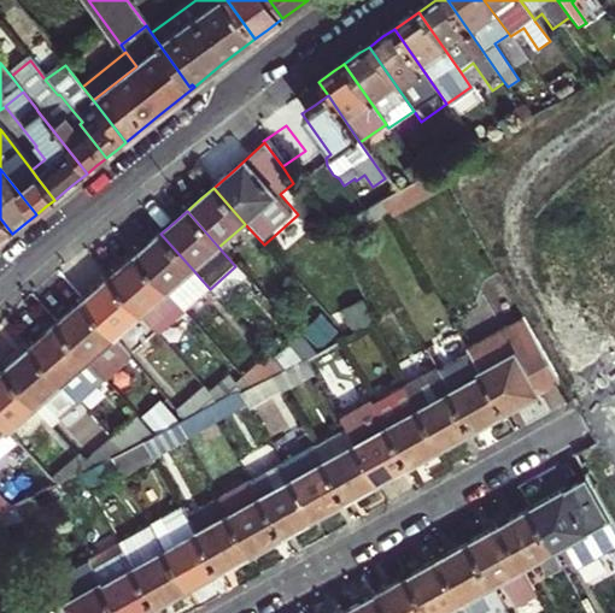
[(12,234),(0,218),(0,243),(12,234)]
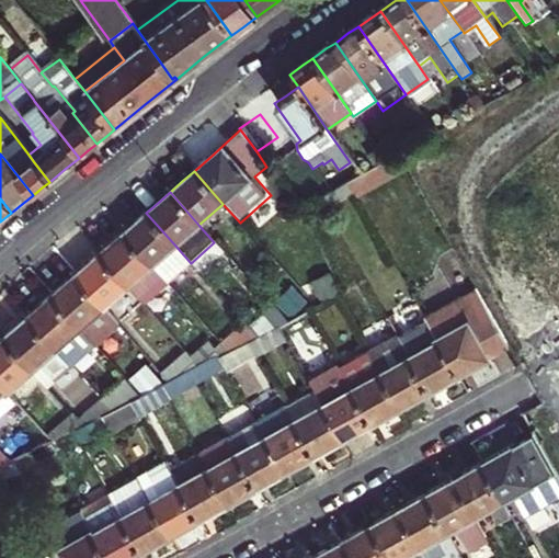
[(135,224),(122,235),(151,266),(167,284),(191,263),(175,246),(146,213),(135,224)]
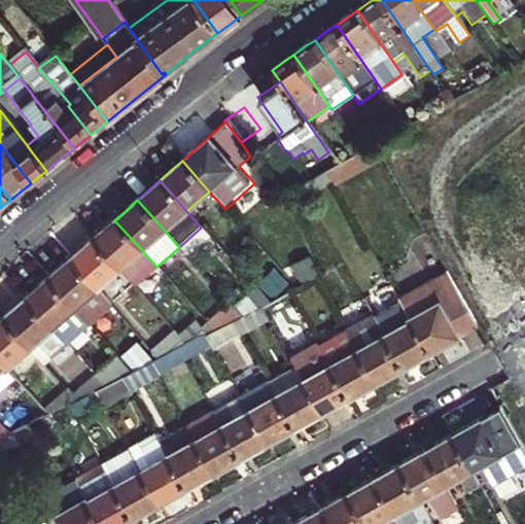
[(93,239),(119,270),(134,286),(156,267),(142,250),(114,220),(104,230),(93,239)]
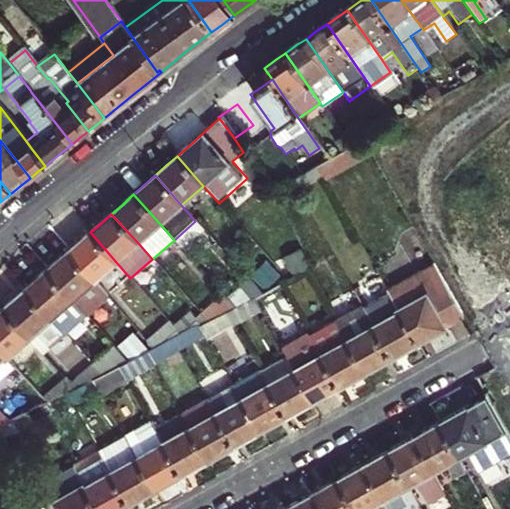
[(95,282),(116,262),(90,232),(79,242),(68,252),(95,282)]
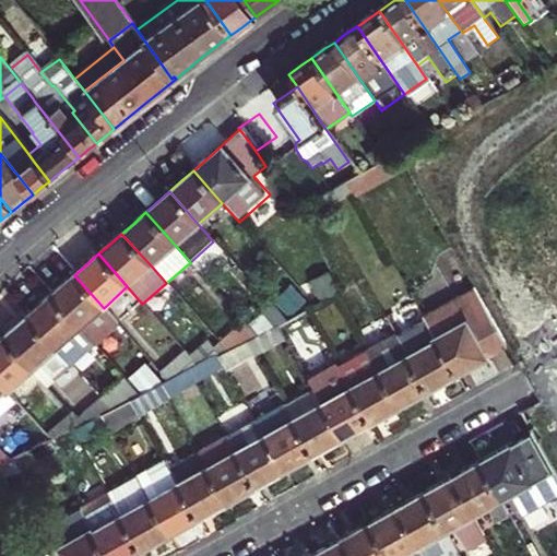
[(323,303),(341,294),(331,273),(312,282),(323,303)]
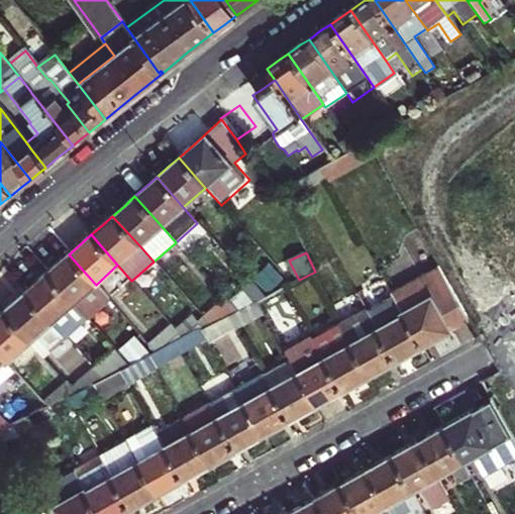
[(46,274),(74,304),(88,320),(109,301),(96,285),(69,254),(58,265),(46,274)]
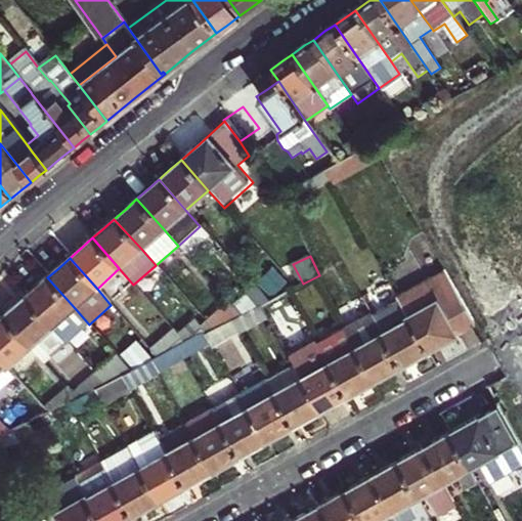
[(285,283),(273,270),(261,281),(272,294),(285,283)]
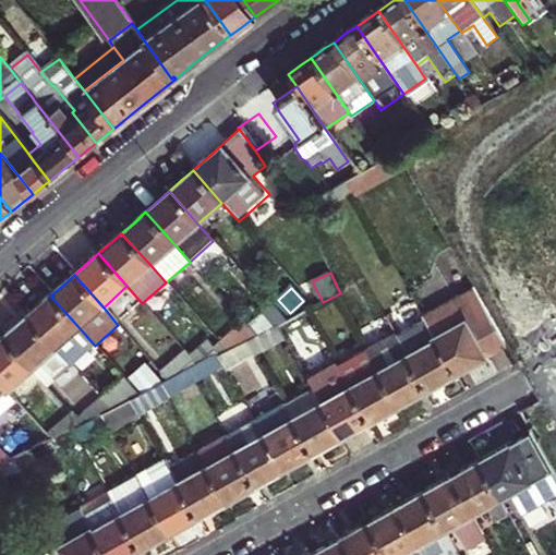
[(421,317),(421,318),(433,339),(452,375),(473,364),(504,346),(472,289),(421,317)]
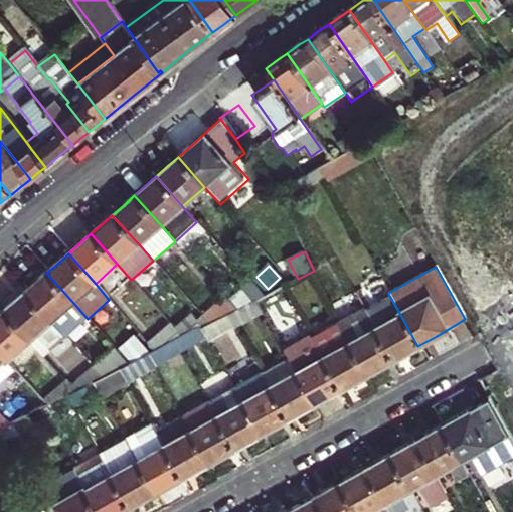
[(88,319),(73,303),(46,273),(35,283),(24,292),(65,338),(88,319)]
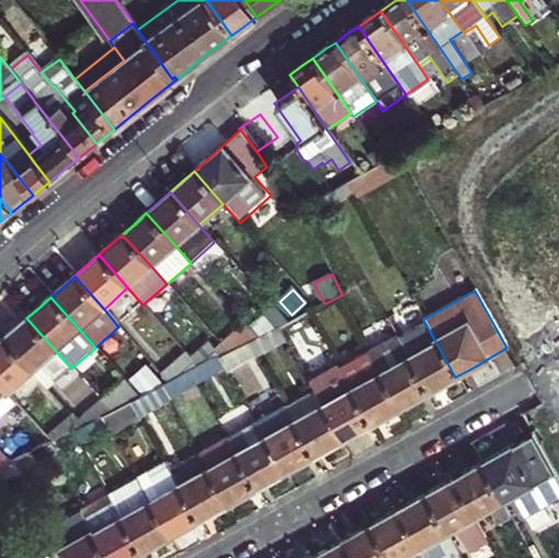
[(258,339),(277,328),(286,323),(270,305),(246,326),(258,339)]
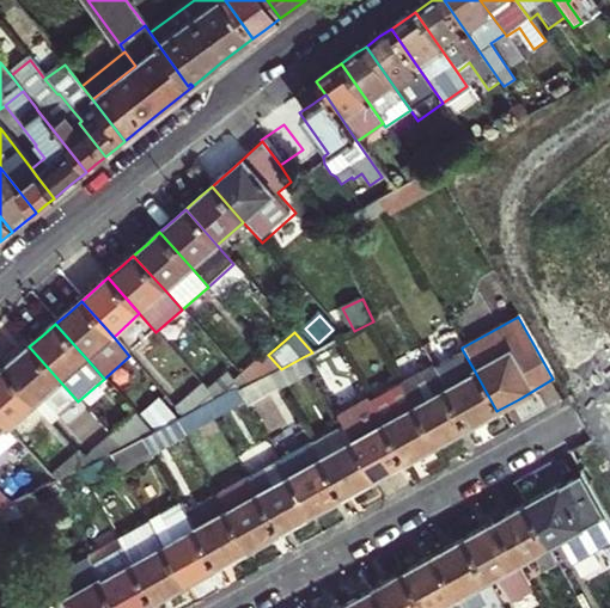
[(35,405),(52,424),(78,401),(29,347),(17,358),(4,370),(35,405)]
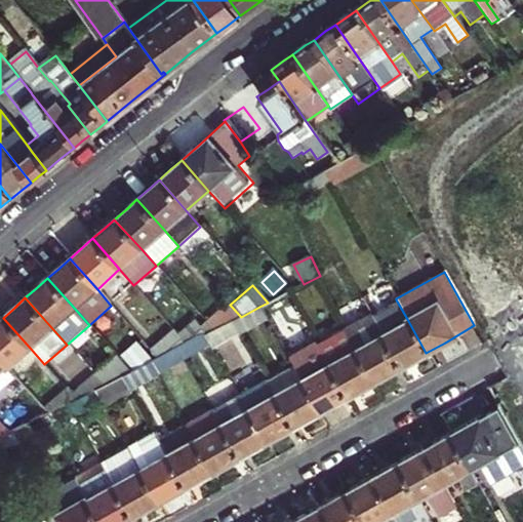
[(396,299),(369,315),(379,334),(407,319),(396,299)]
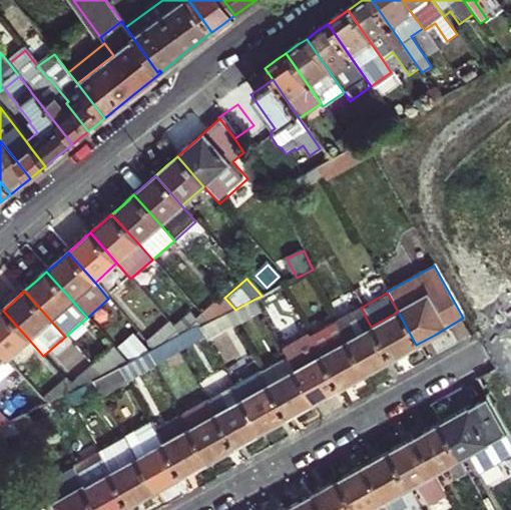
[(222,296),(200,315),(208,323),(225,314),(235,310),(224,298),(222,296)]
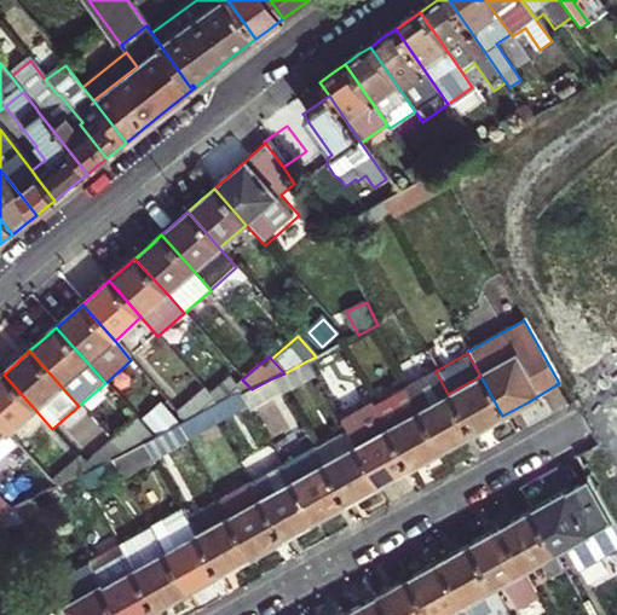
[(306,361),(284,373),(272,378),(282,395),(316,379),(306,361)]
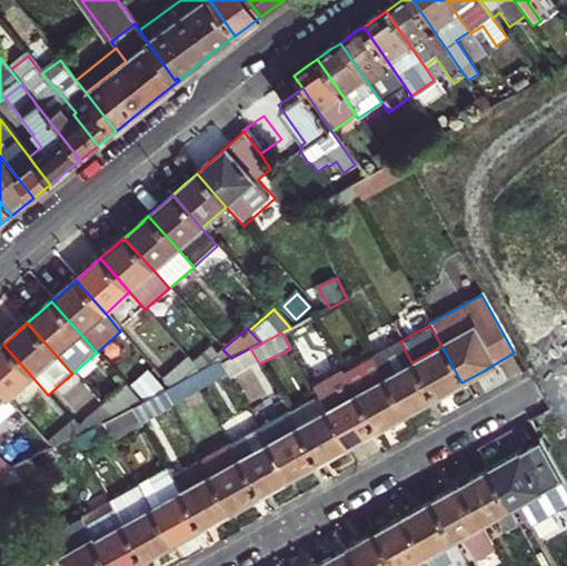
[(400,341),(371,358),(404,415),(417,407),(433,399),(411,363),(400,341)]
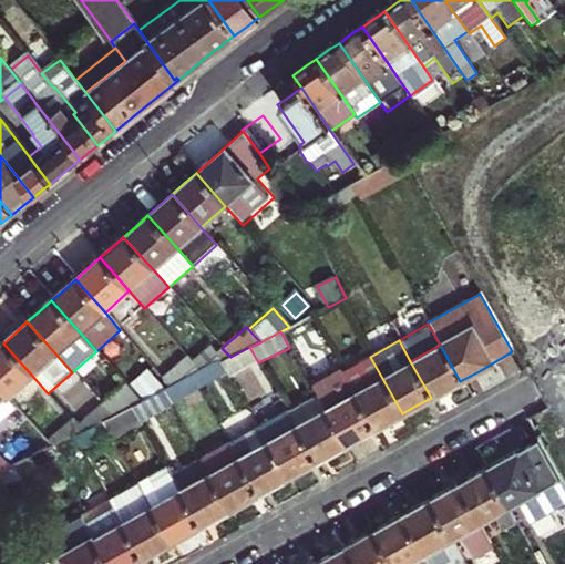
[(32,376),(3,344),(0,346),(0,387),(8,397),(32,376)]
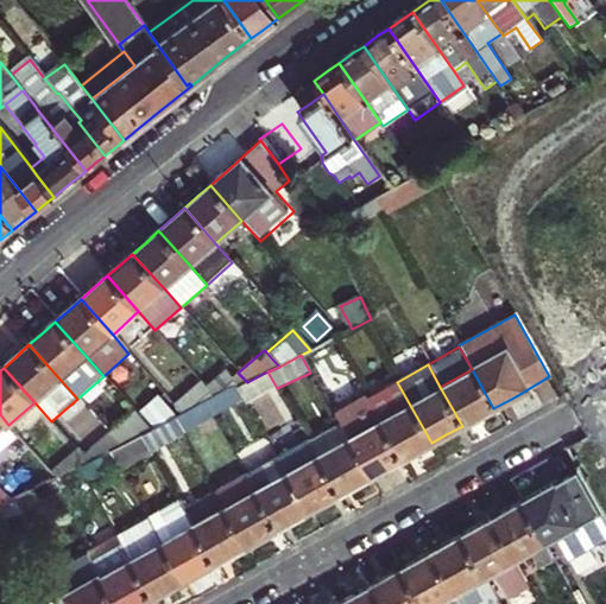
[(493,408),(472,369),(440,387),(462,426),(477,418),(493,408)]
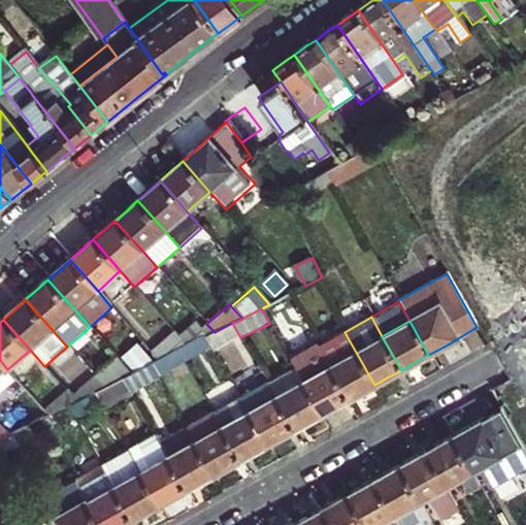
[(195,323),(179,337),(187,347),(205,337),(215,332),(206,324),(200,329),(195,323)]
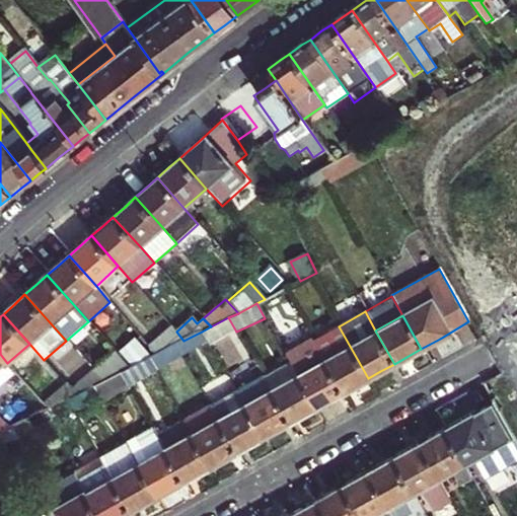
[(209,346),(236,332),(228,317),(211,326),(202,332),(206,339),(209,346)]
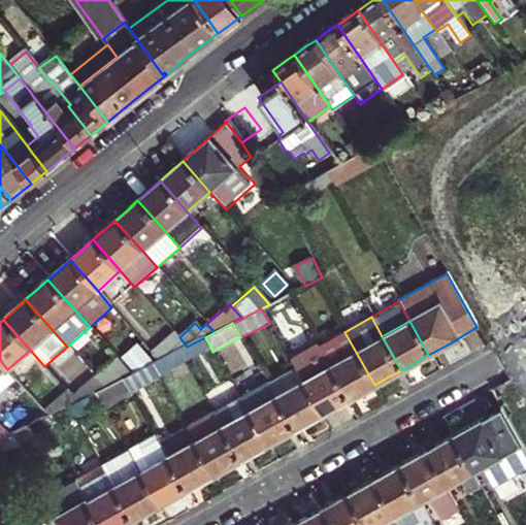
[(174,332),(152,353),(159,360),(177,352),(187,347),(179,337),(174,332)]
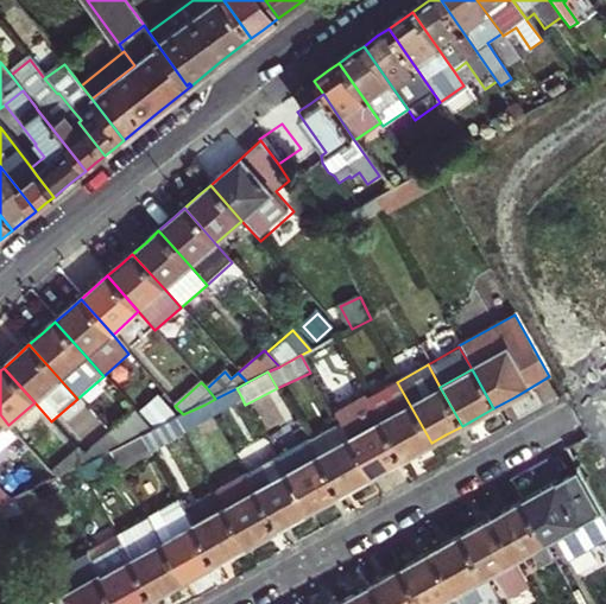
[(397,382),(366,399),(401,461),(416,452),(431,443),(397,382)]
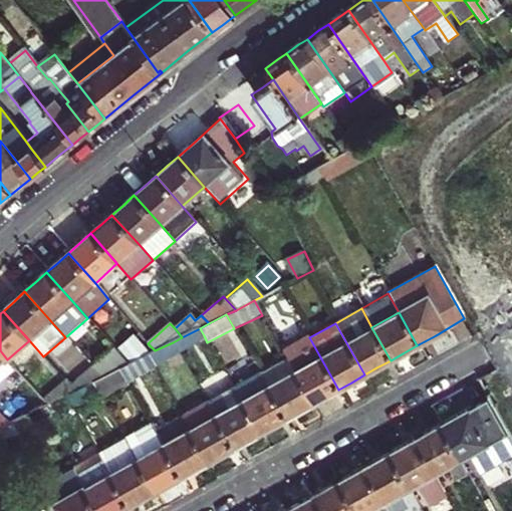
[(200,328),(182,337),(173,342),(177,349),(204,335),(200,328)]
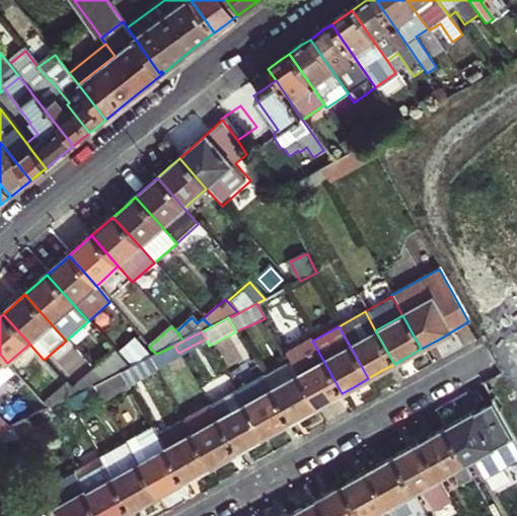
[(136,340),(122,352),(133,365),(147,352),(136,340)]
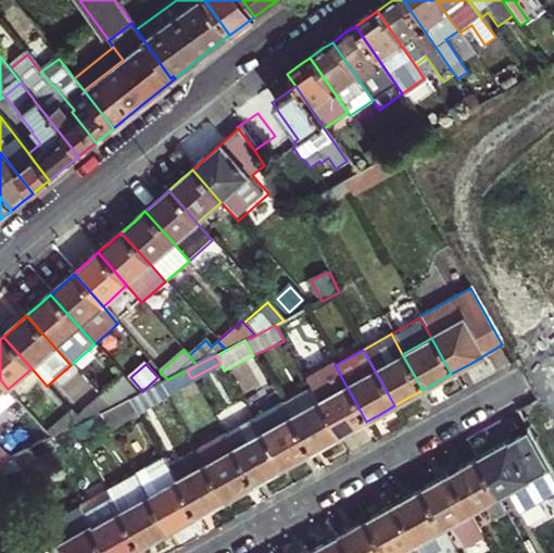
[(310,387),(318,402),(338,437),(354,428),(366,422),(335,365),(334,364),(305,379),(310,387)]
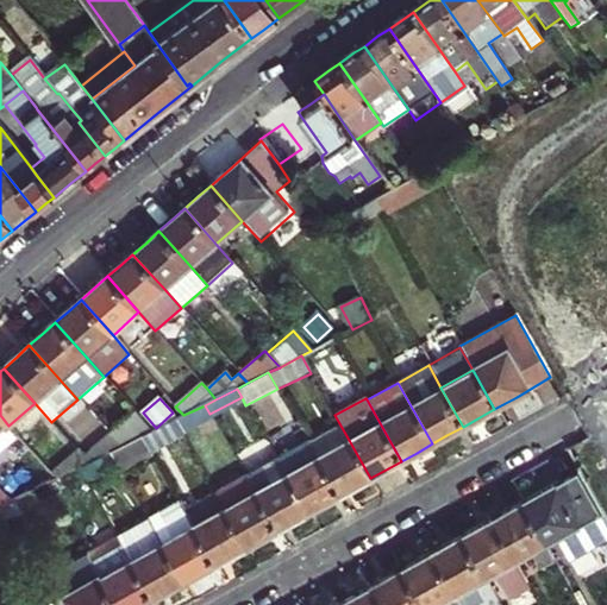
[(210,414),(205,405),(183,415),(173,421),(179,432),(211,415),(210,414)]
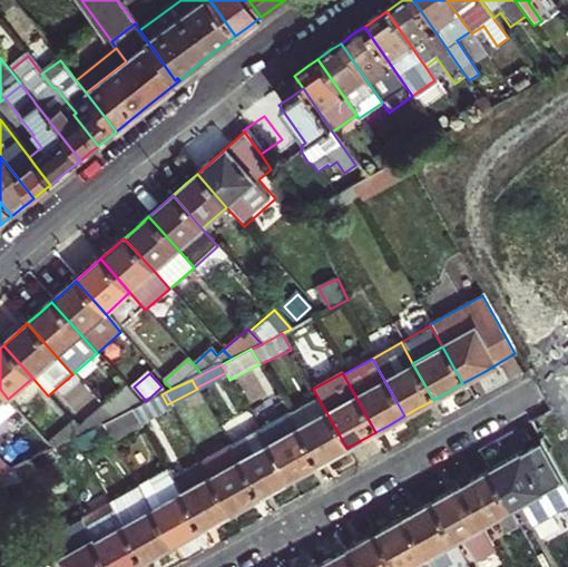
[(128,388),(104,410),(113,420),(131,410),(143,404),(128,388)]
